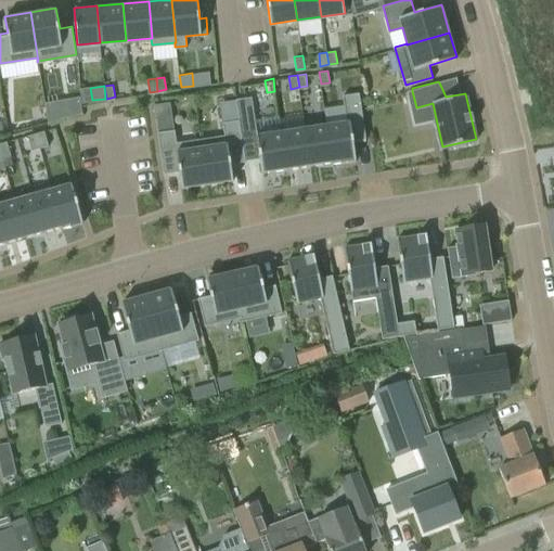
[(366,138),(359,91),(343,93),(347,120),(326,124),(332,161),(332,163),(356,159),(353,140),(366,138)]
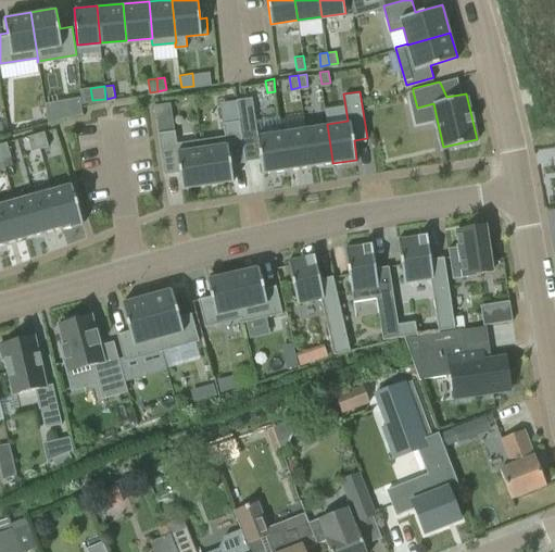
[(252,96),(237,98),(240,118),(241,132),(257,129),(252,96)]
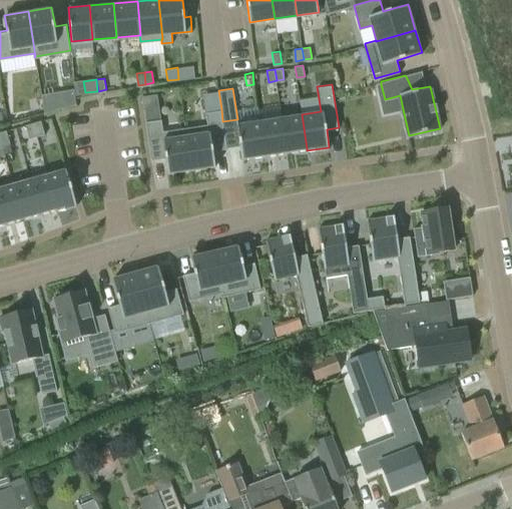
[(59,107),(56,92),(42,96),(45,111),(59,107)]
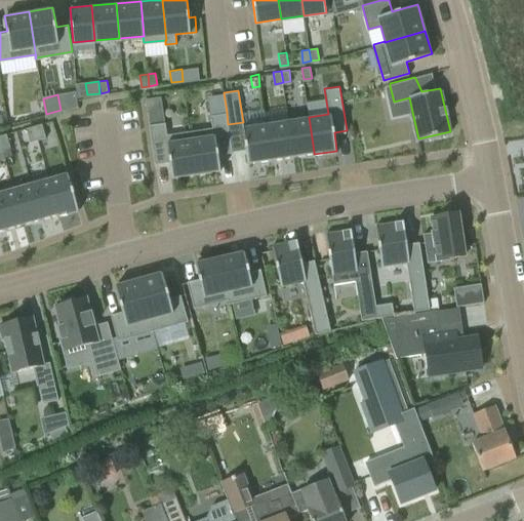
[(161,95),(146,97),(148,110),(163,108),(161,95)]
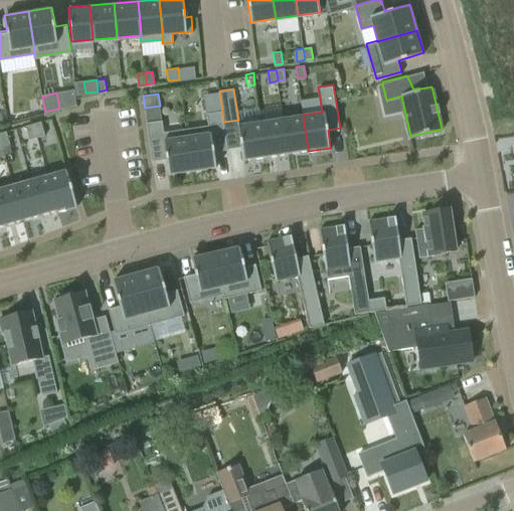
[(208,124),(186,128),(192,169),(216,166),(213,150),(227,147),(223,122),(222,110),(206,112),(208,124)]
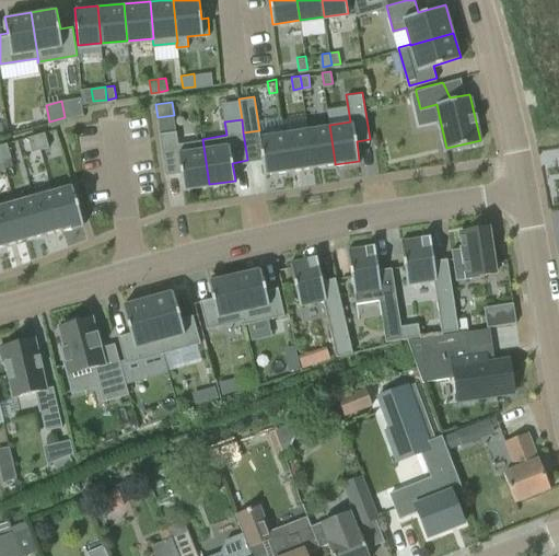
[(335,162),(329,125),(306,128),(312,165),(335,162)]
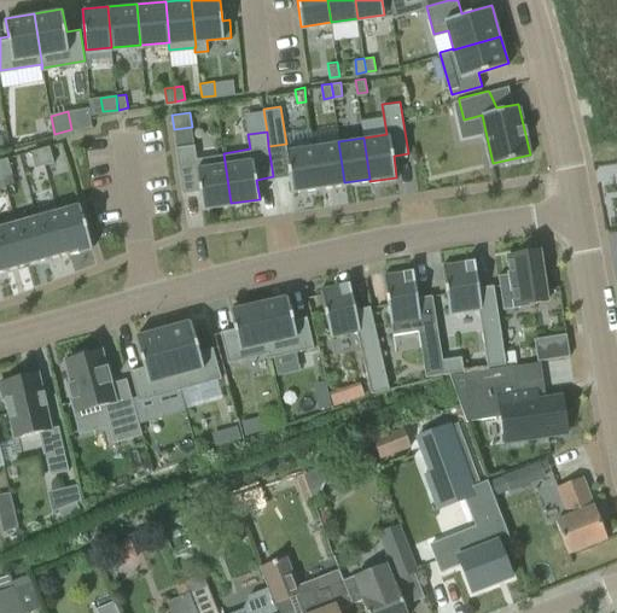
[(319,186),(344,182),(338,141),(313,145),(319,186)]
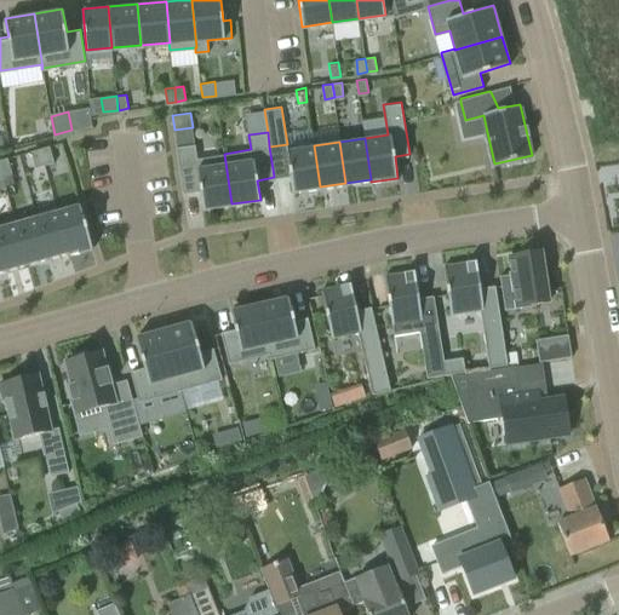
[(195,143),(177,145),(183,193),(200,189),(204,208),(231,203),(224,154),(198,157),(195,143)]
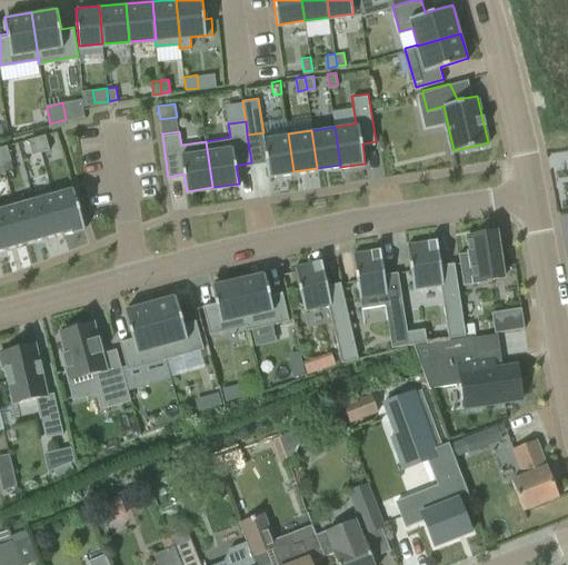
[(38,135),(41,149),(50,147),(46,132),(38,135)]
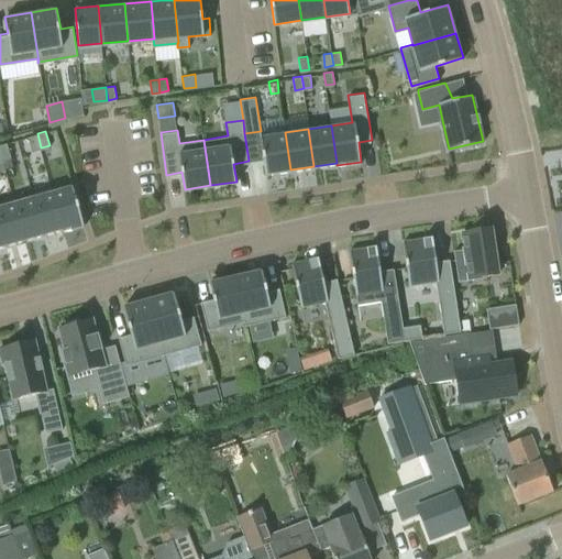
[(266,174),(290,170),(285,132),(260,136),(266,174)]
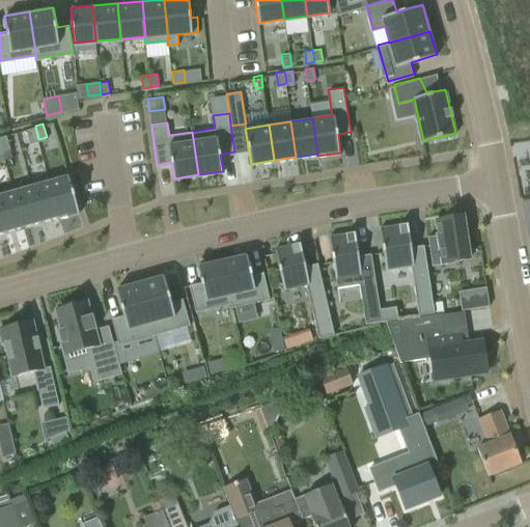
[(27,128),(30,141),(38,139),(35,126),(27,128)]
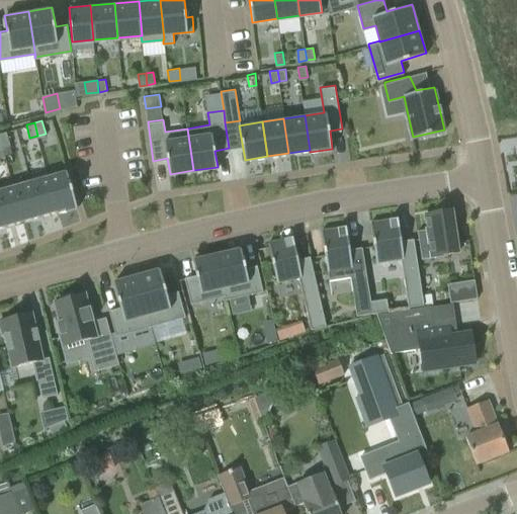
[(7,131),(0,132),(0,137),(2,146),(10,144),(7,131)]
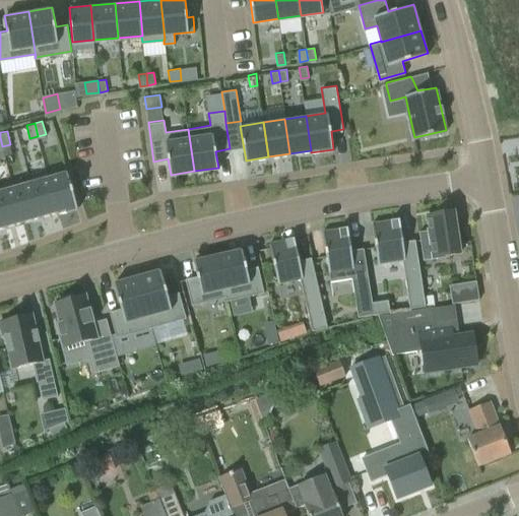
[(77,207),(67,171),(49,176),(59,210),(57,210),(58,213),(77,207)]
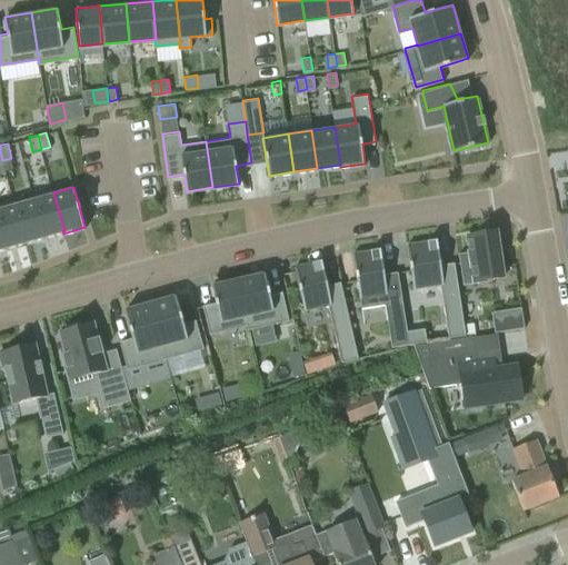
[(65,230),(53,192),(35,198),(45,236),(62,230),(65,230)]
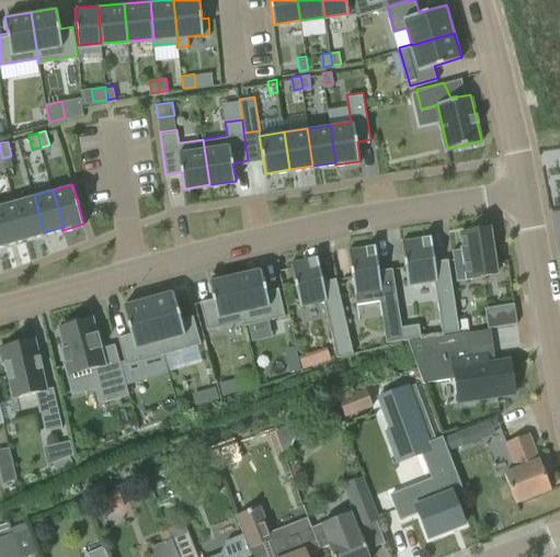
[(44,232),(34,195),(14,200),(25,238),(44,232)]
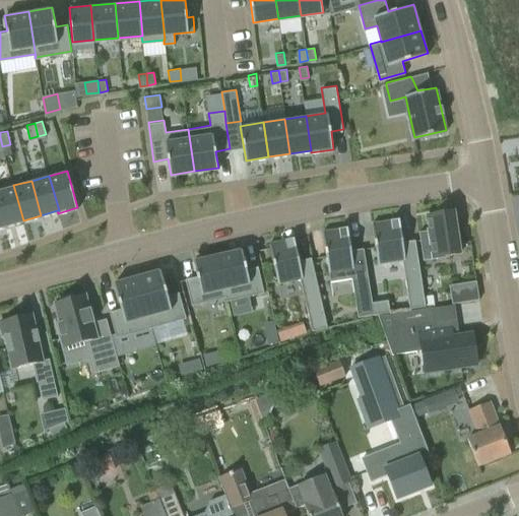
[(23,220),(13,185),(0,189),(0,205),(5,226),(23,220)]
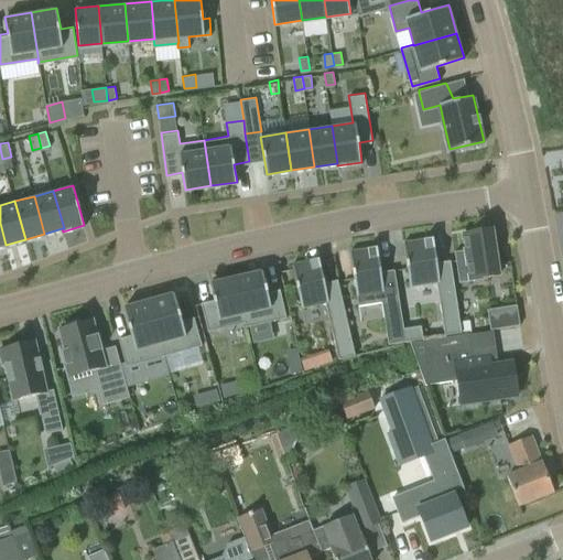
[(466,248),(455,249),(459,280),(487,277),(487,275),(499,273),(497,259),(497,258),(496,246),(495,246),(493,227),(463,232),(466,248)]
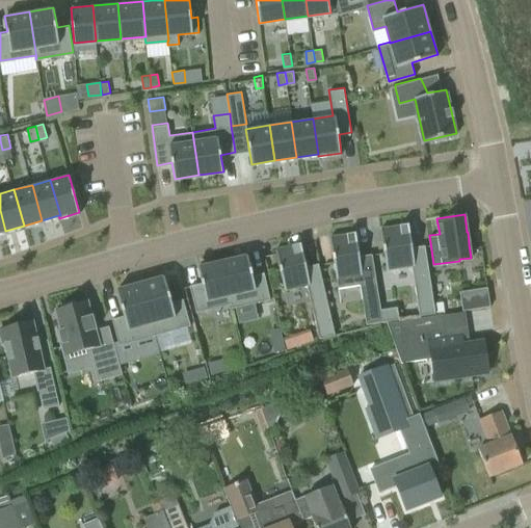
[(413,246),(408,222),(380,228),(387,268),(413,265),(420,315),(435,312),(425,244),(413,246)]
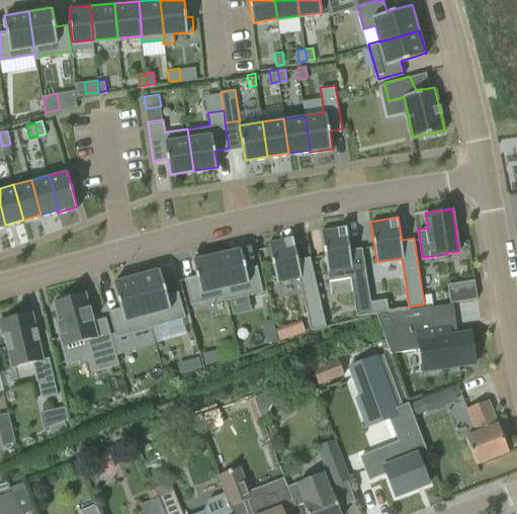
[(350,248),(346,226),(322,230),(329,279),(350,276),(356,315),(372,313),(370,301),(362,247),(350,248)]
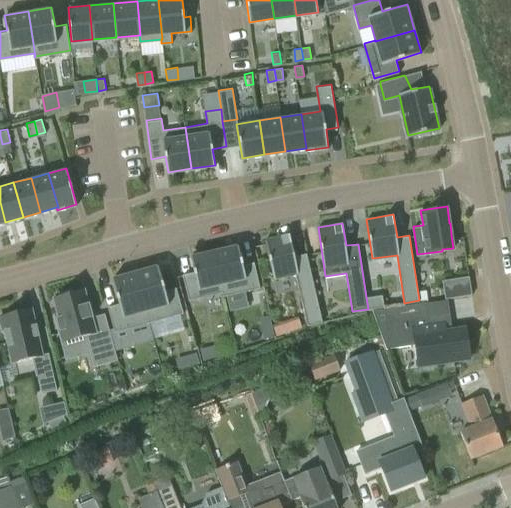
[(290,233),(289,233),(265,238),(274,277),(295,272),(308,324),(322,321),(306,252),(295,255),(290,233)]
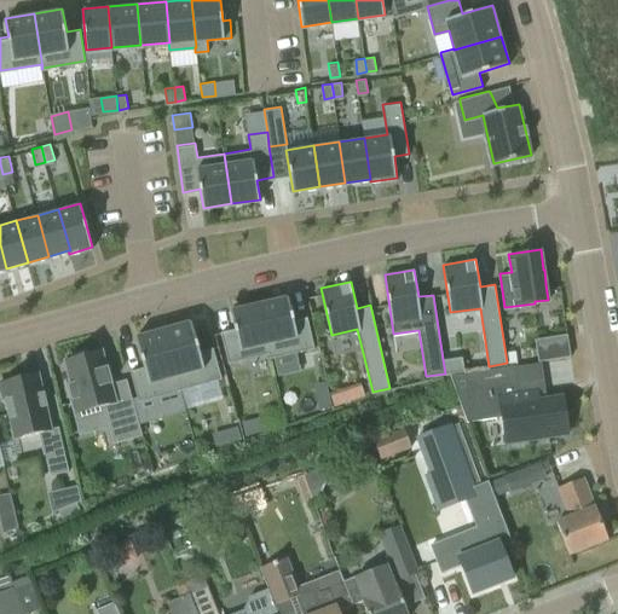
[(288,295),(259,302),(272,357),(315,346),(307,316),(294,318),(288,295)]
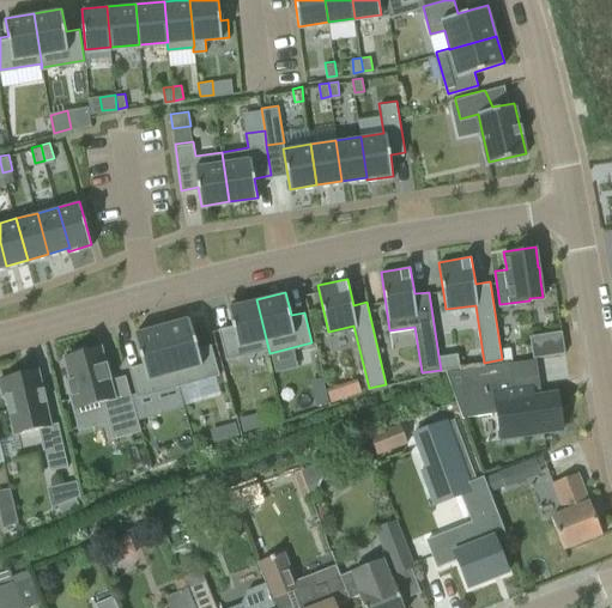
[(232,323),(219,327),(226,358),(266,348),(267,353),(270,353),(256,299),(229,305),(232,323)]
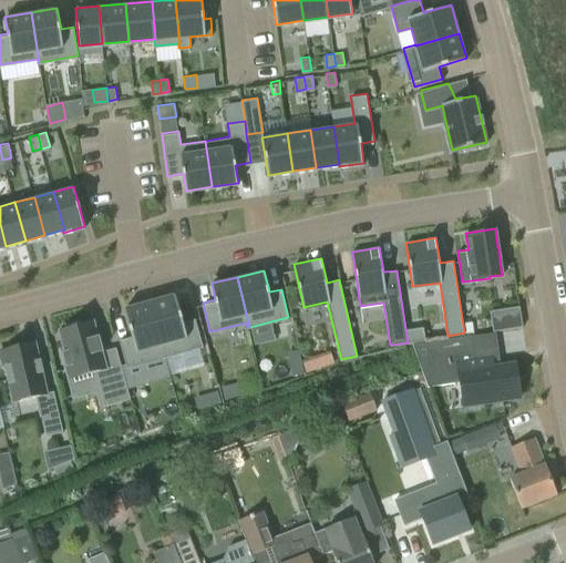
[(150,300),(165,356),(203,345),(195,317),(183,320),(175,293),(150,300)]
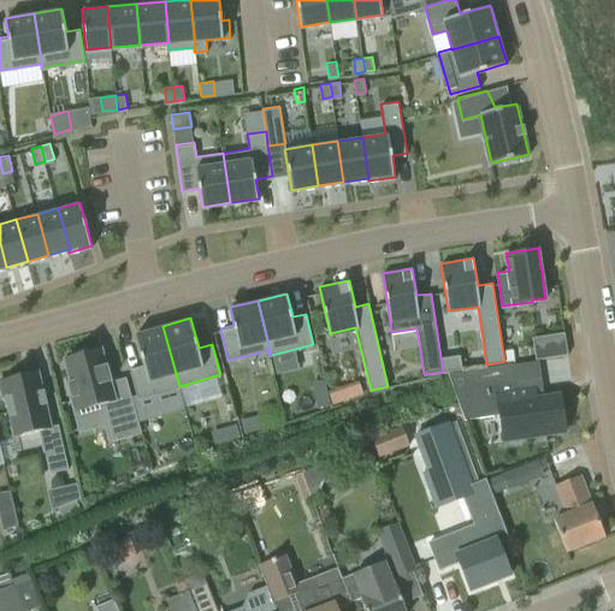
[(163,326),(135,333),(143,363),(130,367),(139,398),(179,386),(163,326)]
